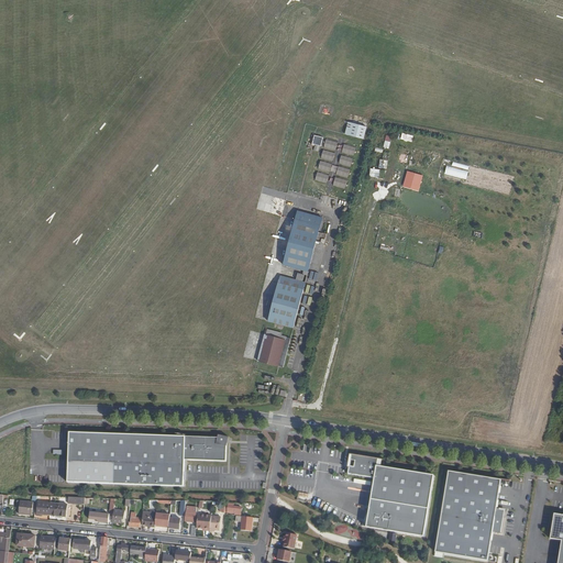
[(367,127),(350,121),(346,133),(364,139),(367,127)]
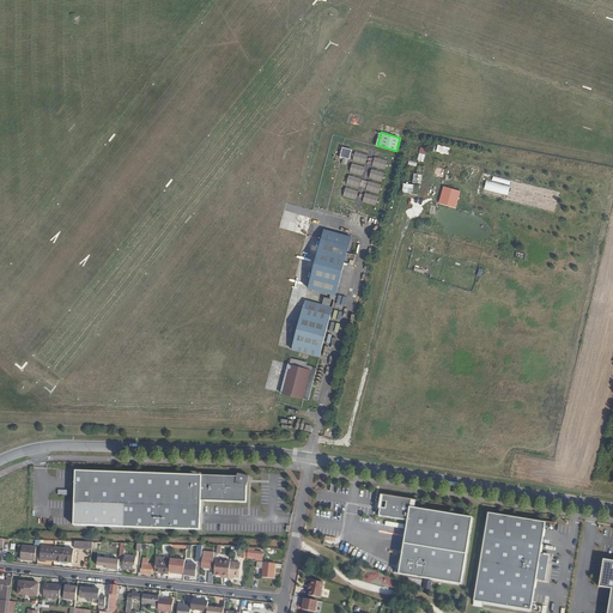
[(328,153),(337,156),(340,146),(331,144),(328,153)]
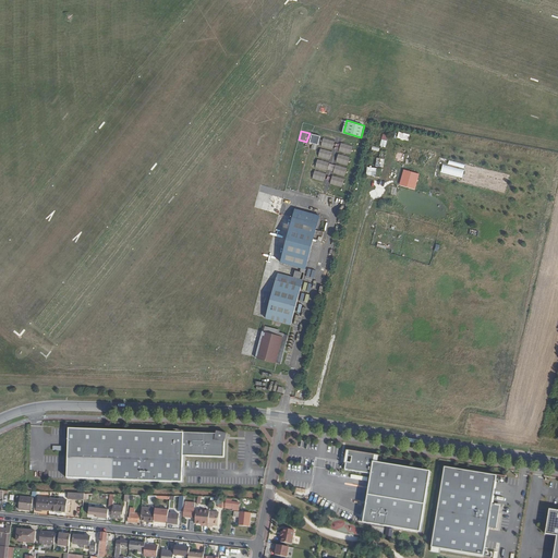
[(399,132),(397,140),(407,141),(408,134),(399,132)]
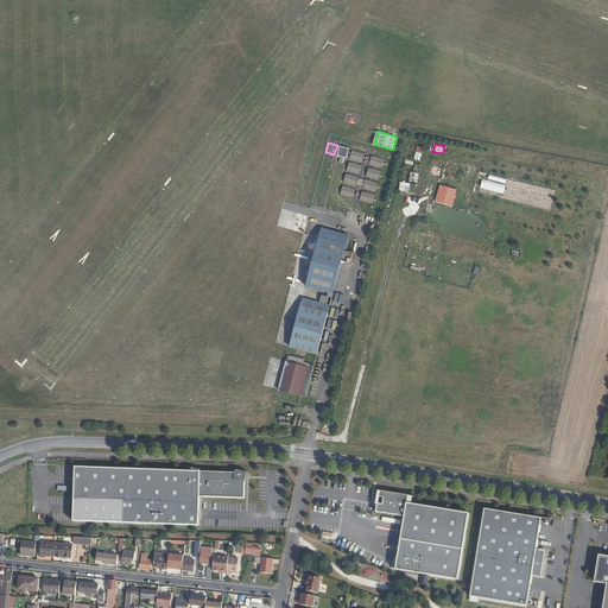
[(337,145),(334,154),(348,158),(350,149),(337,145)]
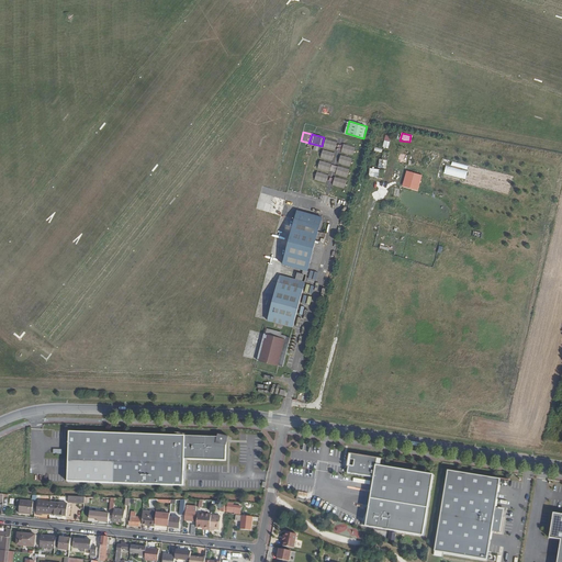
[(335,176),(339,159),(333,158),(323,194),(328,197),(334,180),(335,180),(337,176),(335,176)]
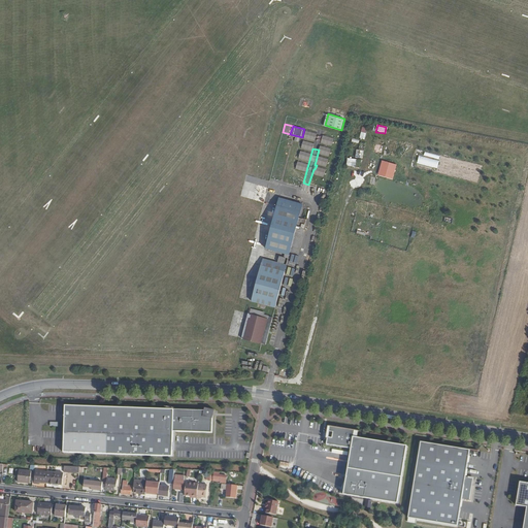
[(326,189),(334,154),(328,152),(323,167),(321,167),(321,171),(322,171),(318,187),(326,189)]
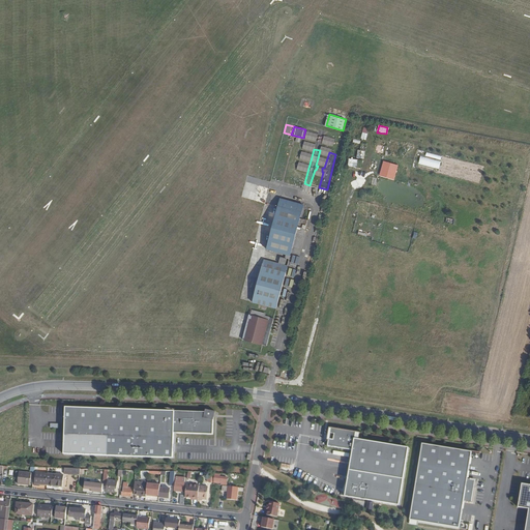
[(348,158),(347,166),(356,168),(357,159),(348,158)]
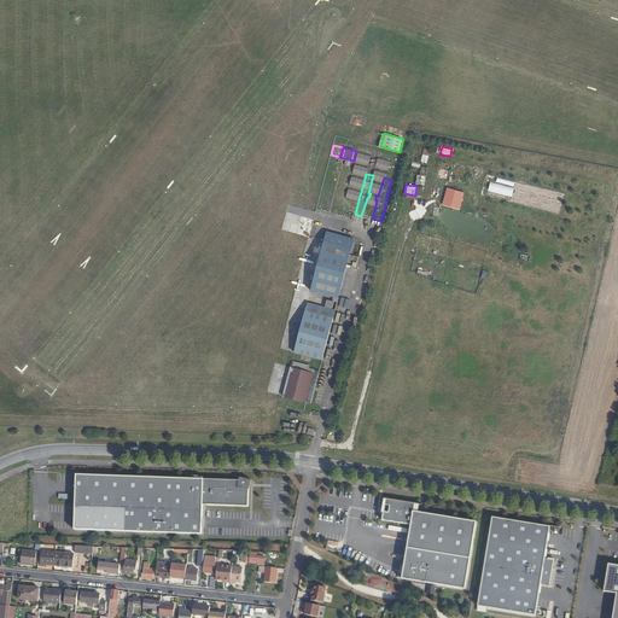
[(442,205),(459,210),(465,193),(447,187),(442,205)]
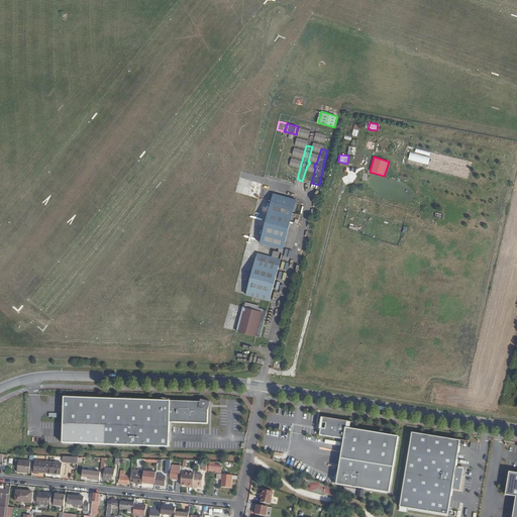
[(283,248),(284,244),(291,219),(297,200),(275,194),(273,201),(272,200),(261,242),(283,248)]
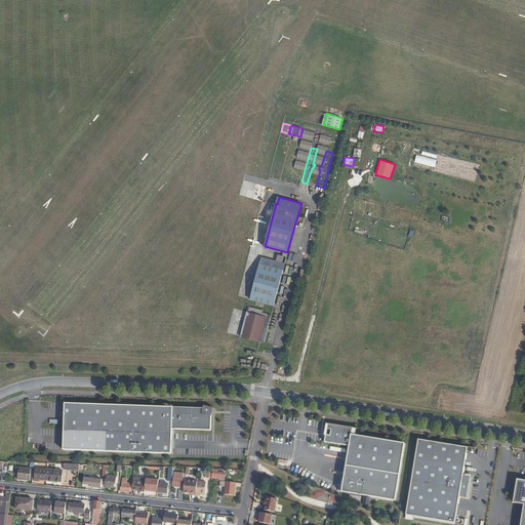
[(295,223),(288,248),(296,250),(304,220),(301,220),(300,224),(295,223)]
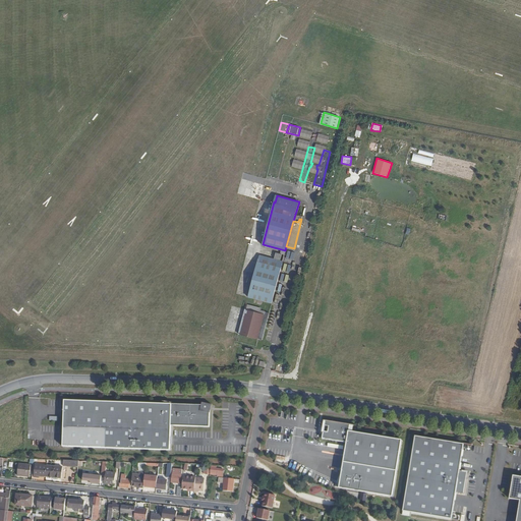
[(272,303),(283,262),(259,255),(248,296),(272,303)]
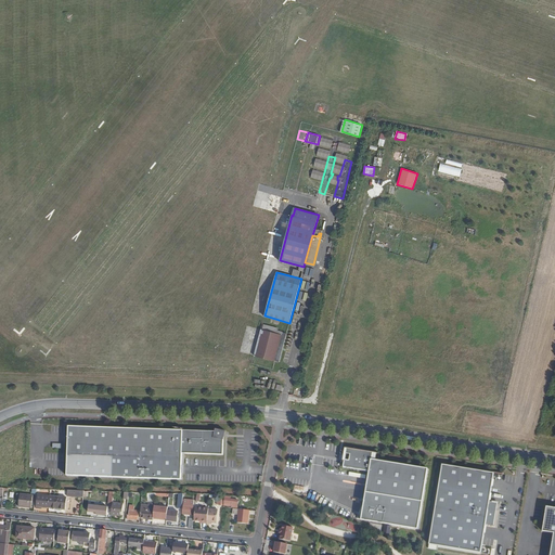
[(199,337),(204,322),(193,320),(189,335),(199,337)]
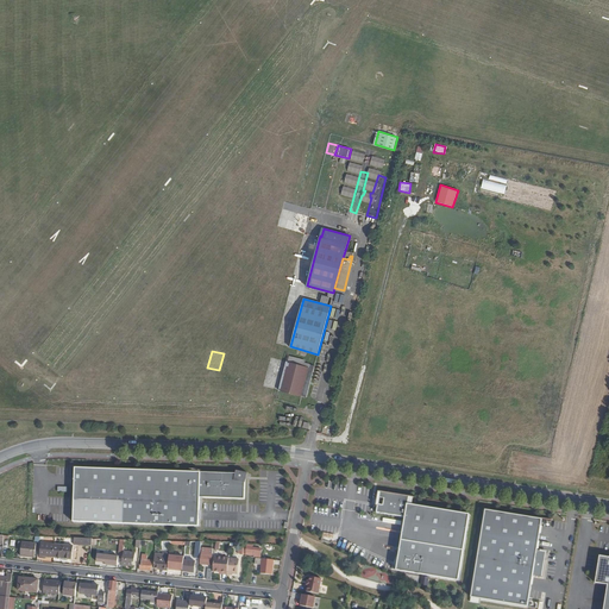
[(300,396),(308,366),(287,362),(278,390),(300,396)]
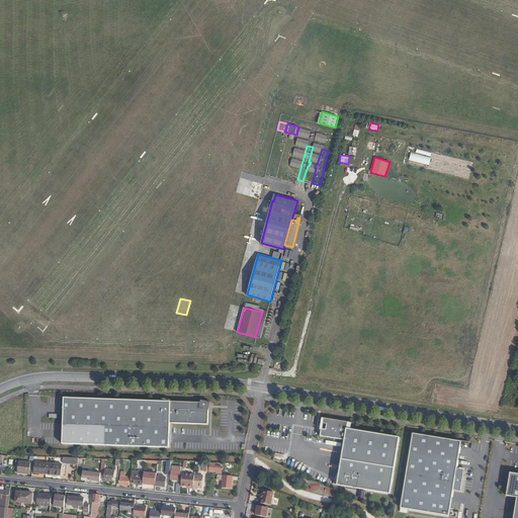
[(262,312),(255,337),(261,338),(267,314),(262,312)]
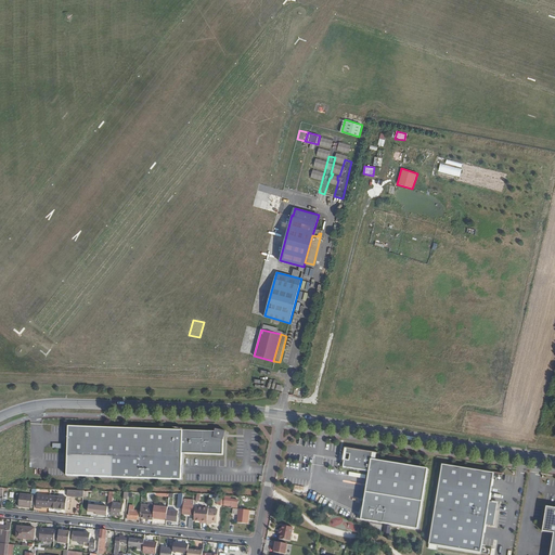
[(224,382),(229,363),(222,361),(220,364),(217,363),(213,378),(224,382)]
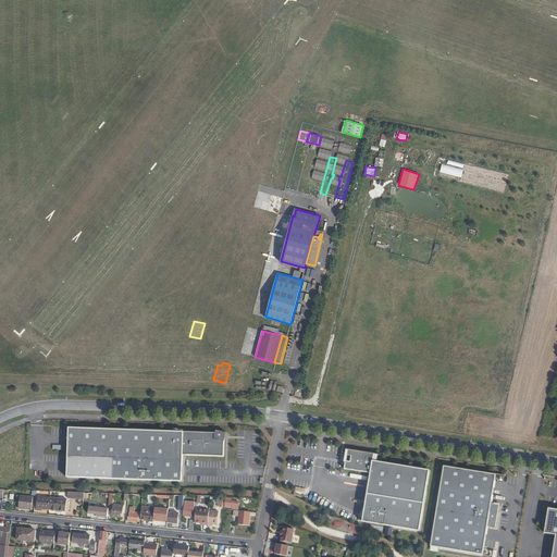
[(69,467),(67,477),(183,481),(183,474),(183,467),(184,454),(223,456),(223,440),(224,440),(225,431),(215,429),(215,432),(183,431),(183,430),(184,430),(184,429),(173,428),(175,429),(175,431),(143,430),(143,429),(144,429),(133,428),(135,429),(135,430),(102,429),(102,428),(91,428),(91,429),(70,428),(69,440),(69,456),(69,467)]
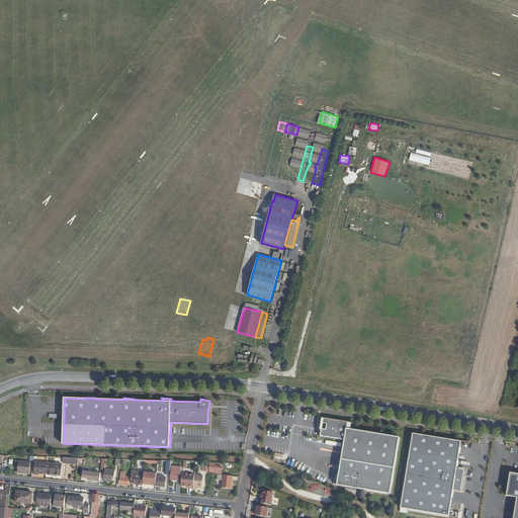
[(337,487),(391,495),(400,437),(351,430),(352,423),(321,418),(321,419),(322,419),(320,430),(319,436),(345,441),(337,487)]
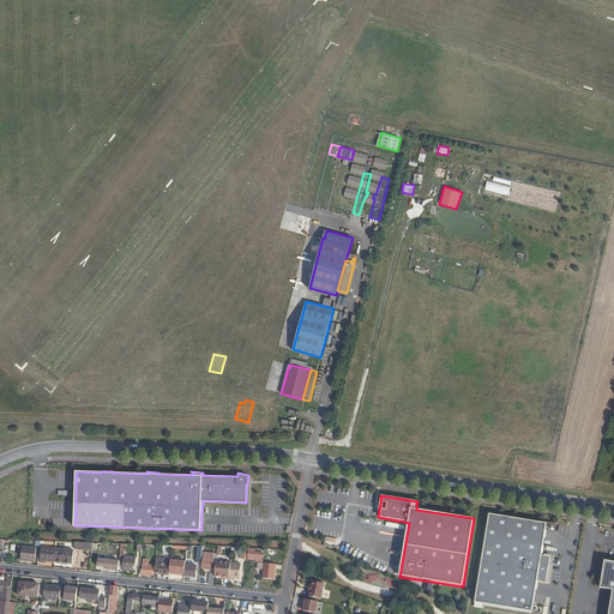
[(547,525),(491,516),(475,603),(533,613),(547,525)]
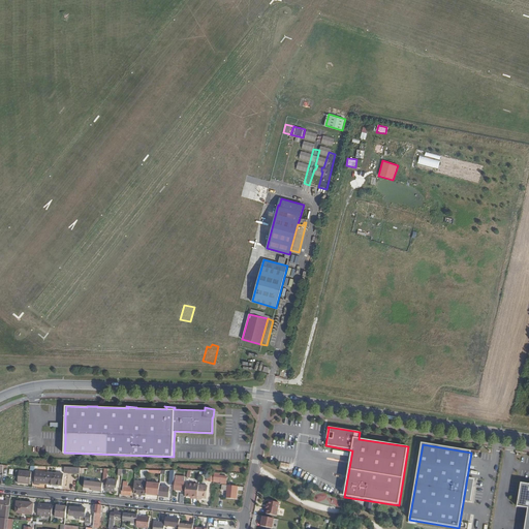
[(31,485),(32,472),(17,470),(17,477),(20,477),(19,483),(31,485)]
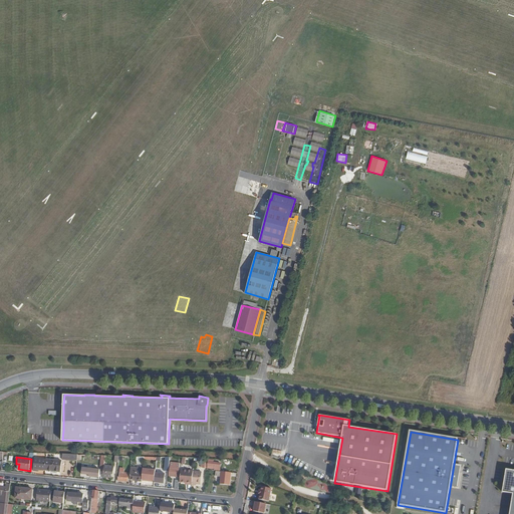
[(60,472),(62,461),(35,459),(34,469),(60,472)]
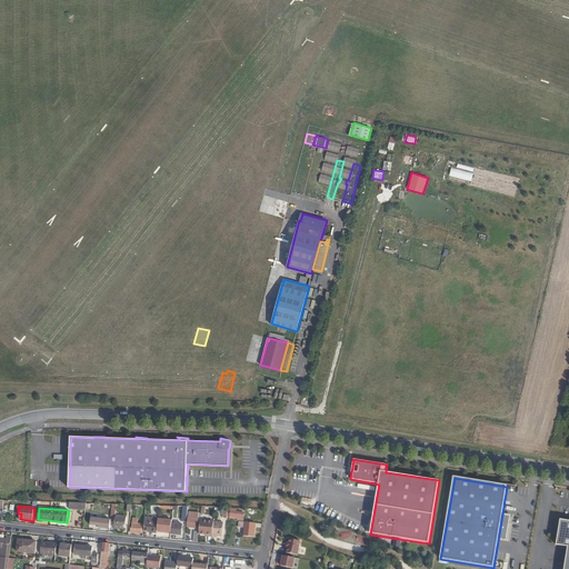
[(245,521),(245,512),(233,511),(233,509),(231,509),(231,511),(232,511),(232,516),(240,517),(239,521),(245,521)]
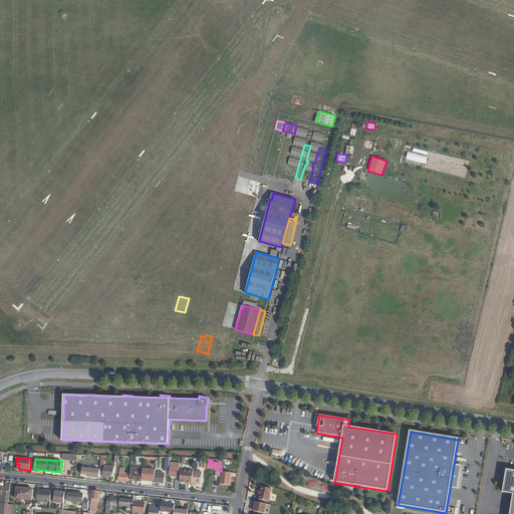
[(104,468),(103,477),(111,477),(112,473),(113,473),(113,467),(104,466),(104,468)]
